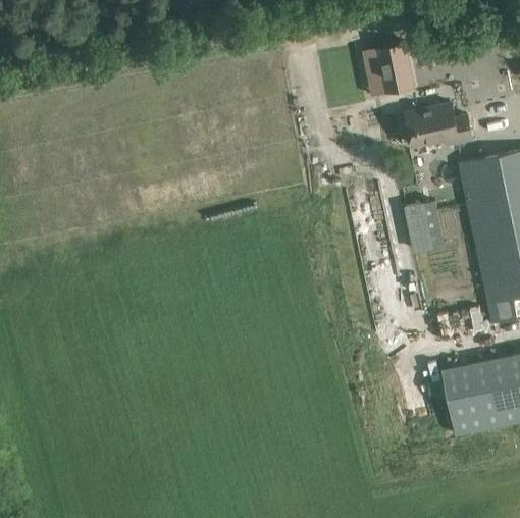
[(414,94),(403,49),(375,56),(385,101),(414,94)]
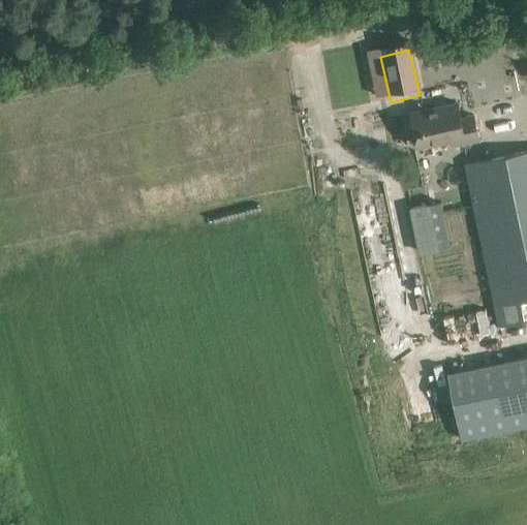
[(459,121),(456,106),(409,117),(415,150),(450,143),(451,149),(476,144),(471,119),(459,121)]
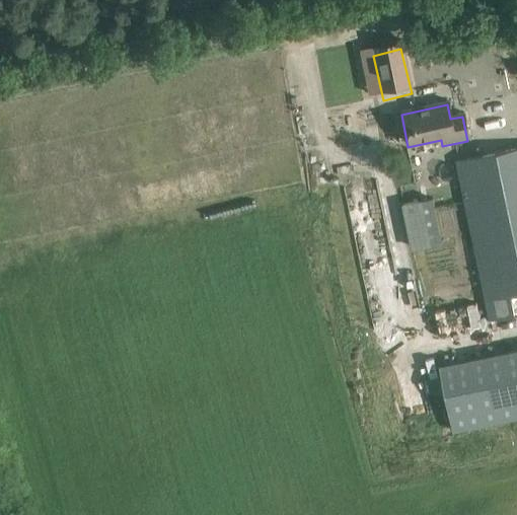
[(500,321),(496,300),(516,295),(516,151),(454,164),(489,323),(500,321)]
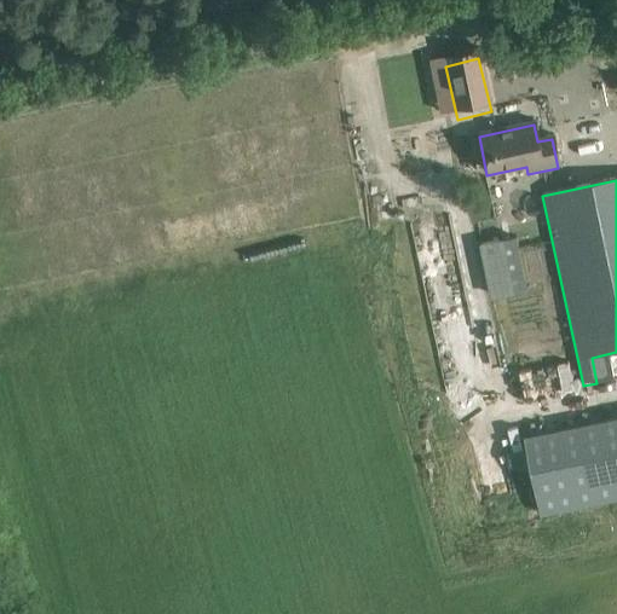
[(514,239),(479,245),(489,297),(524,290),(514,239)]
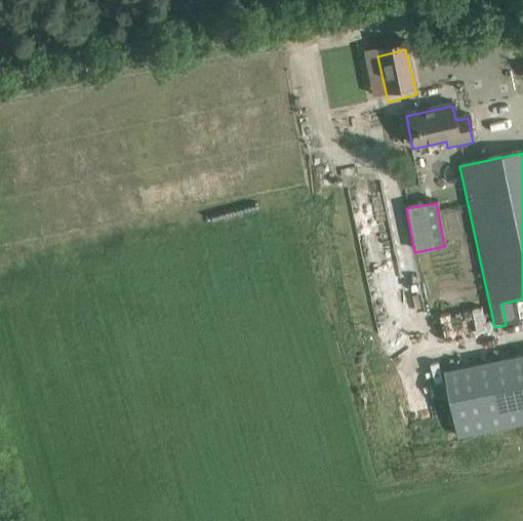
[(522,356),(444,373),(458,441),(522,427),(522,356)]
